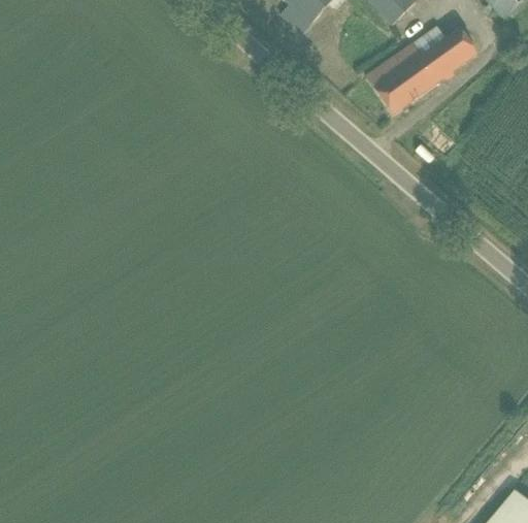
[(283,0),(288,5),(281,14),(302,33),(316,18),(331,0),(283,0)]
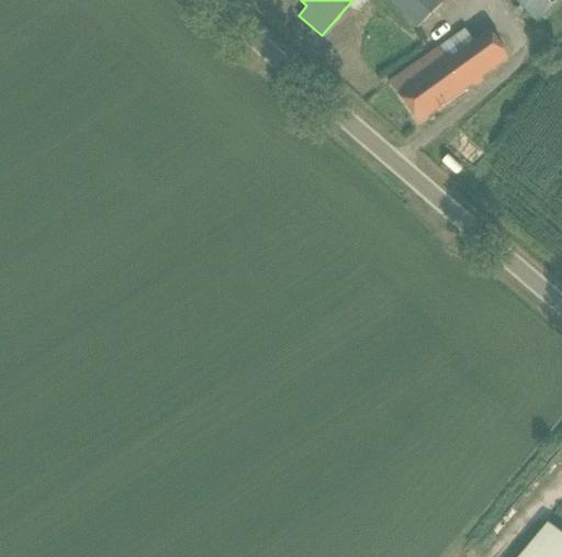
[(392,0),(417,24),(442,0),(392,0)]
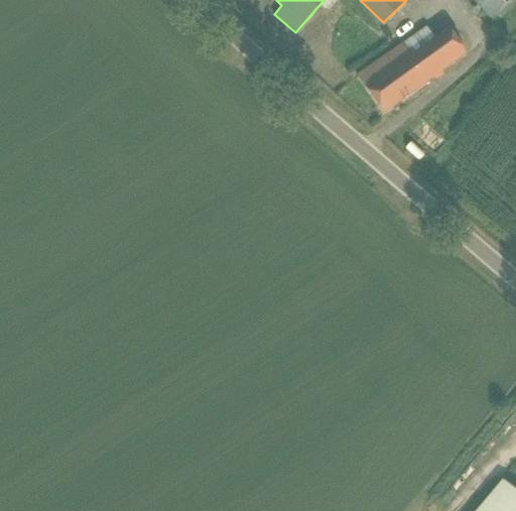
[(476,0),(492,17),(509,0),(476,0)]
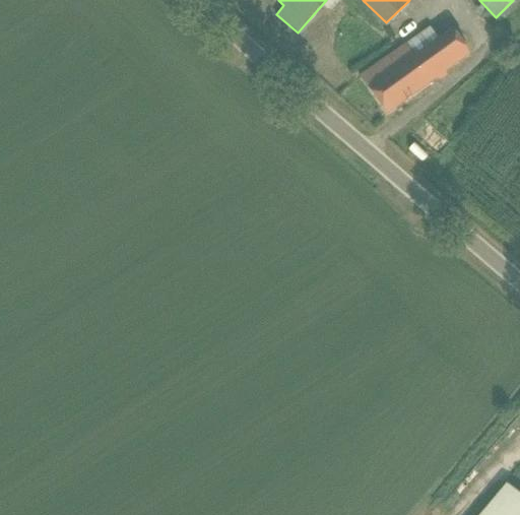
[(386,112),(402,101),(469,54),(451,28),(438,38),(429,25),(360,74),(386,112)]
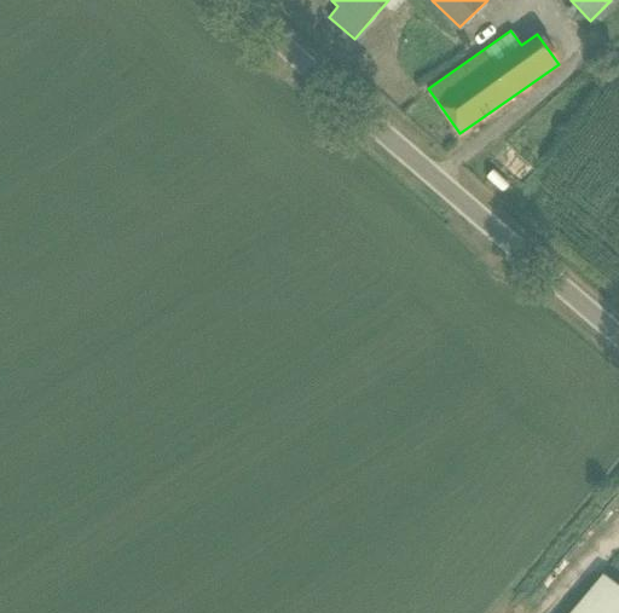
[(618,612),(618,584),(603,572),(568,612),(618,612)]
